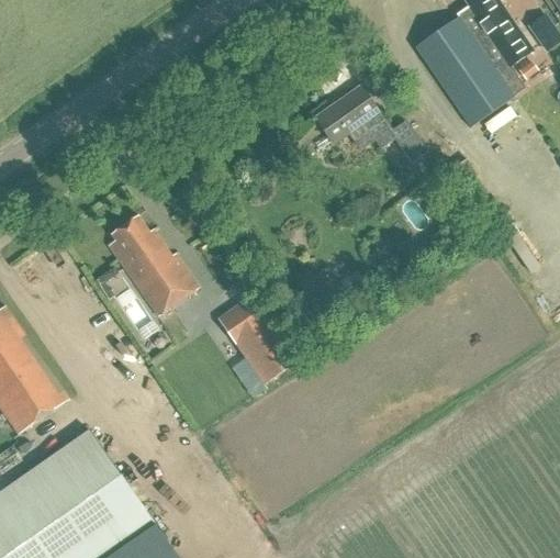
[(458,15),(513,93),(524,86),(496,46),(519,31),(497,0),(466,0),(470,7),(469,8),(458,15)]
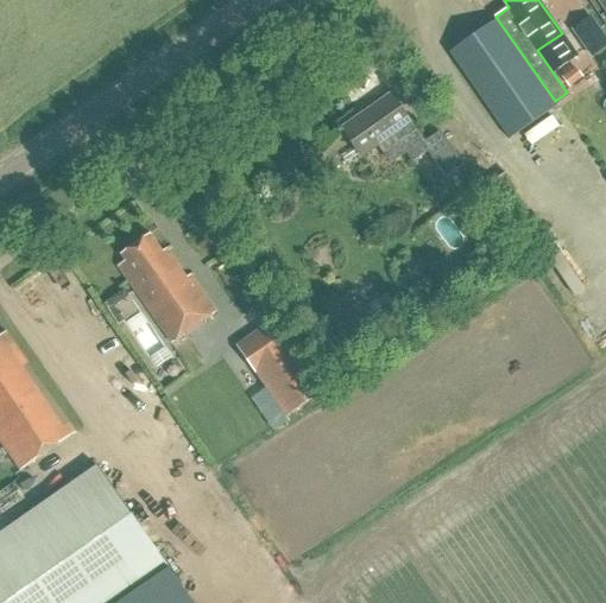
[(605,26),(594,10),(574,25),(595,54),(605,45),(605,26)]
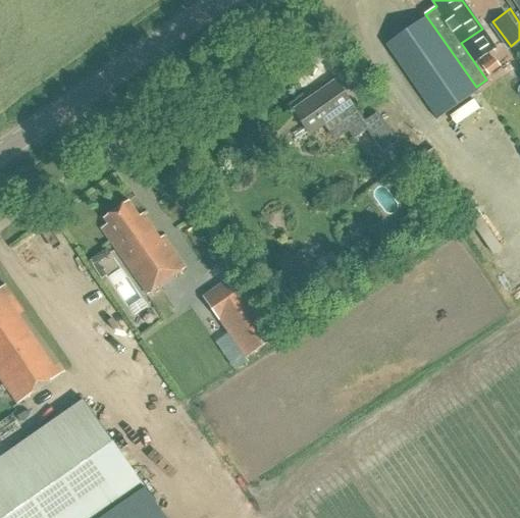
[(384,42),(436,115),(476,88),(476,87),(425,14),(424,14),(384,42)]
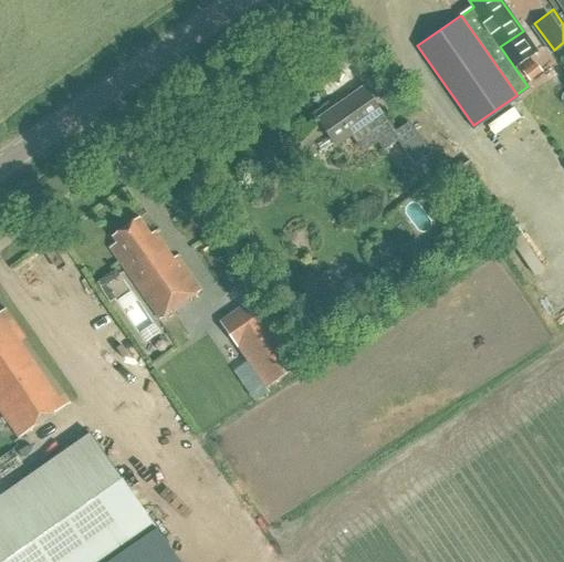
[(350,132),(361,147),(392,126),(362,84),(316,116),(334,143),(350,132)]
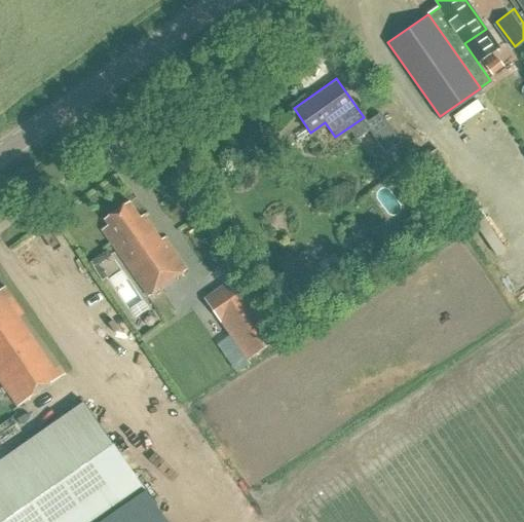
[(426,153),(437,169),(446,162),(436,147),(426,153)]
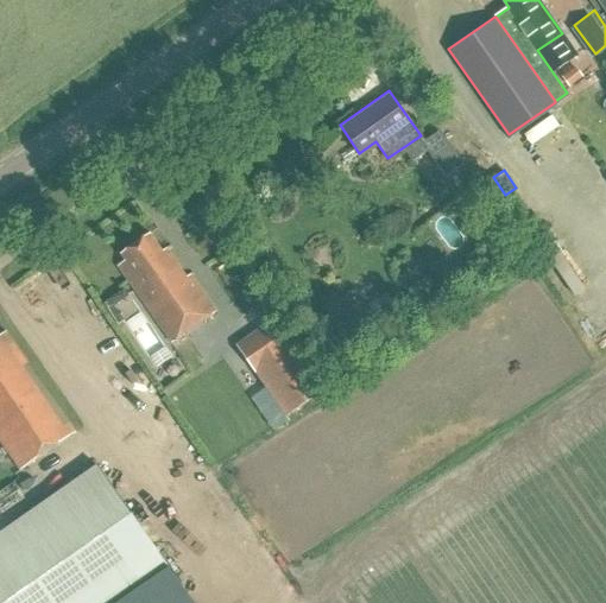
[(124,256),(115,262),(170,338),(214,309),(188,271),(184,273),(164,246),(161,248),(147,230),(119,251),(124,256)]
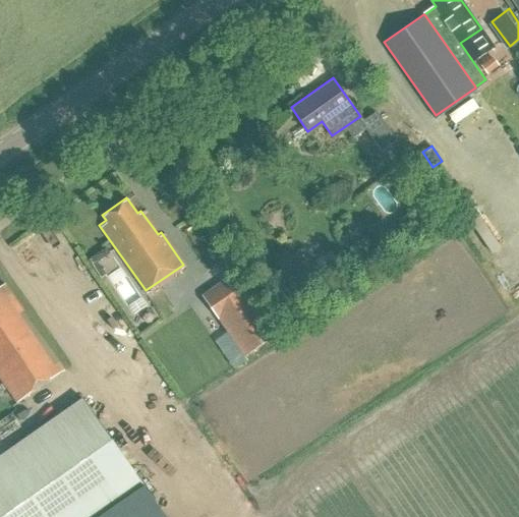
[(212,256),(223,272),(231,265),(220,250),(212,256)]
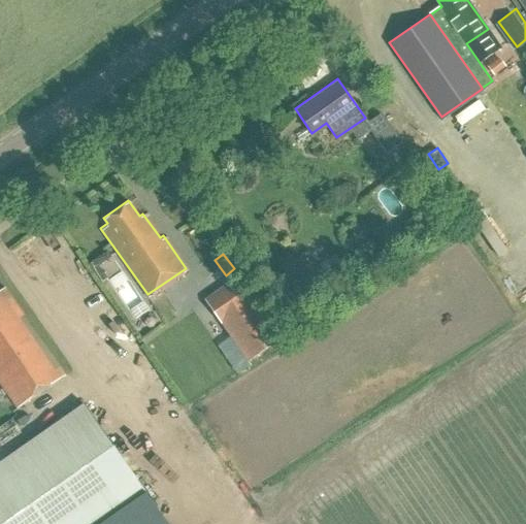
[(140,296),(126,270),(113,277),(129,302),(140,296)]
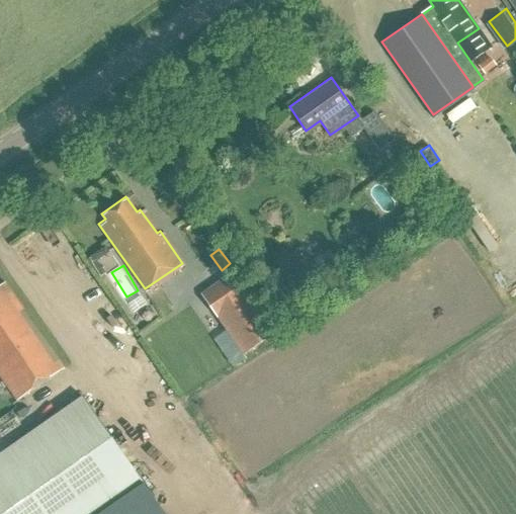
[(203,296),(242,351),(275,328),(237,273),(203,296)]
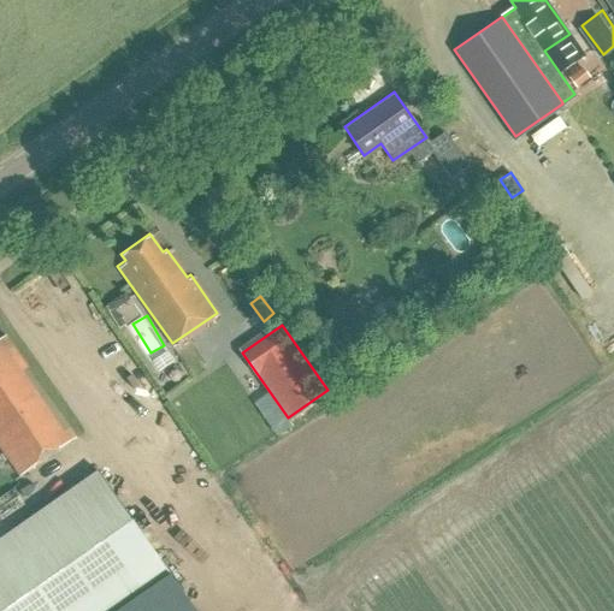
[(0,445),(18,473),(74,435),(3,333),(0,334),(0,445)]
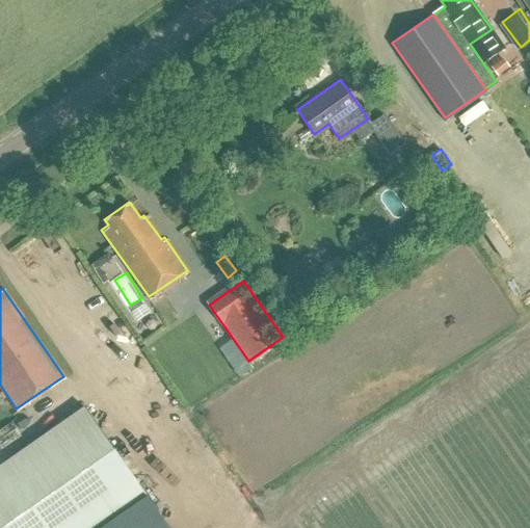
[(0,527),(91,527),(144,492),(83,405),(1,464),(0,464),(0,527)]
